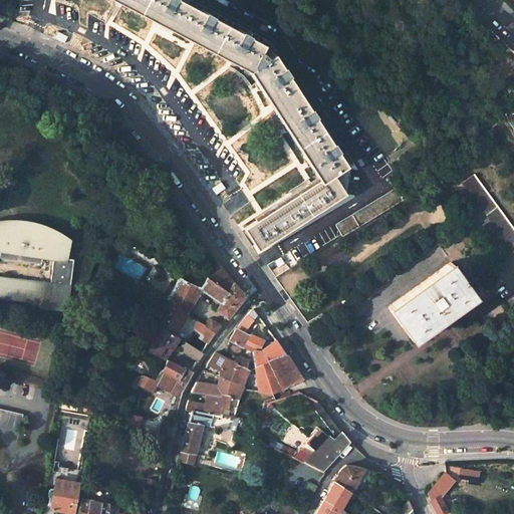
[(116,0),(118,1),(159,22),(195,41),(230,60),(247,69),(264,95),(286,130),(307,162),(319,181),(246,229),(260,250),(283,235),(324,210),(346,196),(332,173),(345,164),(335,149),(336,148),(331,141),(330,142),(312,114),(314,113),(309,105),(307,106),(285,72),(286,71),(281,64),(280,64),(272,51),(269,53),(260,44),(262,43),(248,35),(248,33),(240,29),(239,30),(210,15),(211,14),(203,9),(202,11),(181,0),(116,0)]
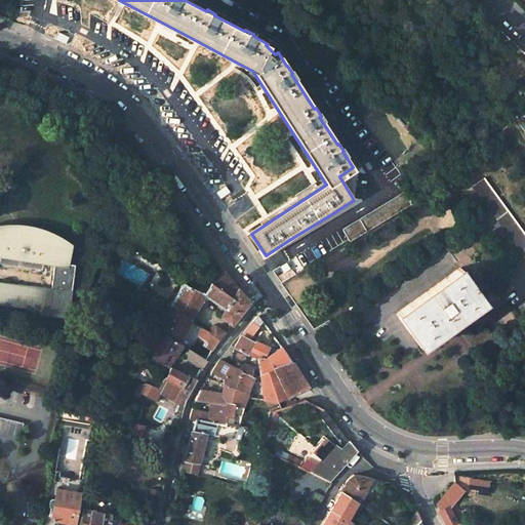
[(524,232),(486,177),(474,187),(524,257),(524,232)]
